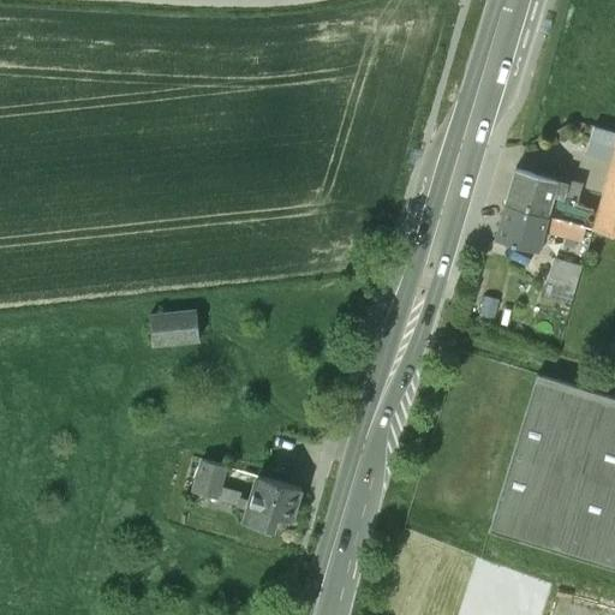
[(614,131),(597,126),(592,143),(614,149),(614,131)]
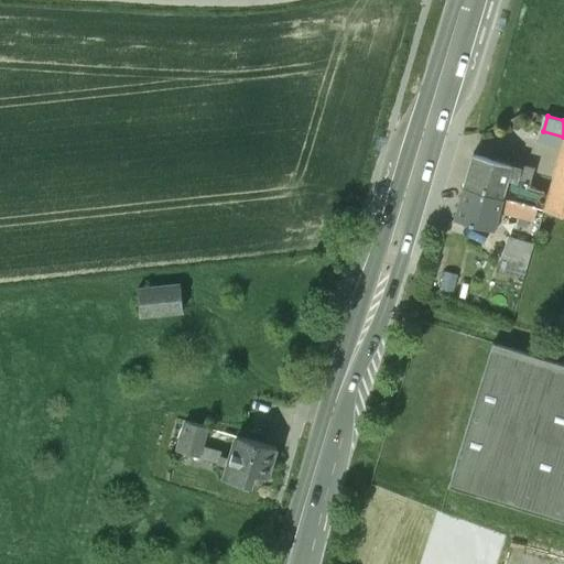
[(563,142),(549,193),(544,208),(563,213),(563,142)]
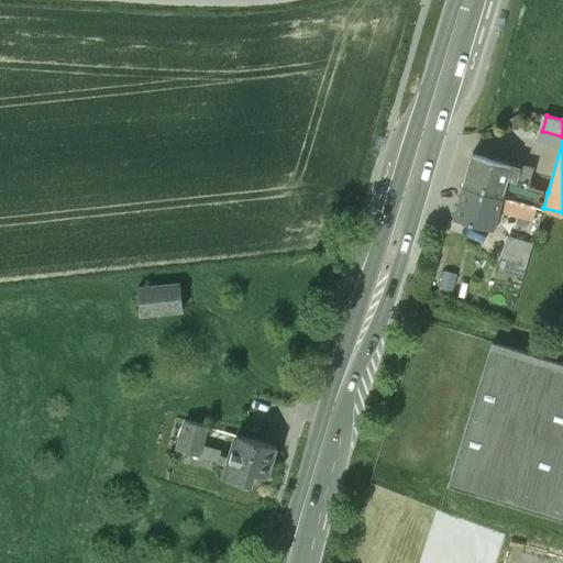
[(499,161),(473,153),(464,186),(503,197),(511,164),(499,161)]
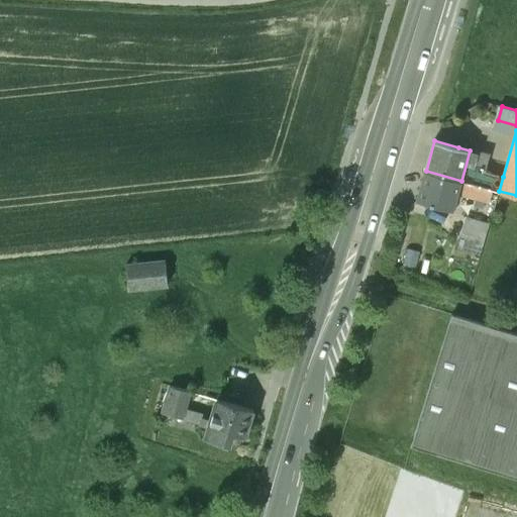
[(490,154),(458,146),(458,147),(470,150),(461,181),(488,188),(492,174),(486,168),(490,154)]
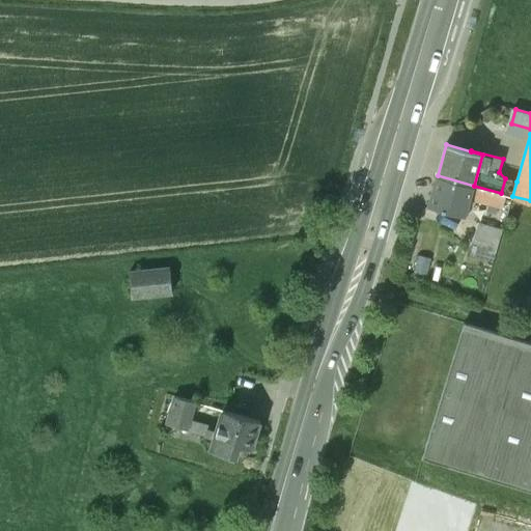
[(474,186),(438,175),(429,205),(466,215),(470,197),(474,186)]
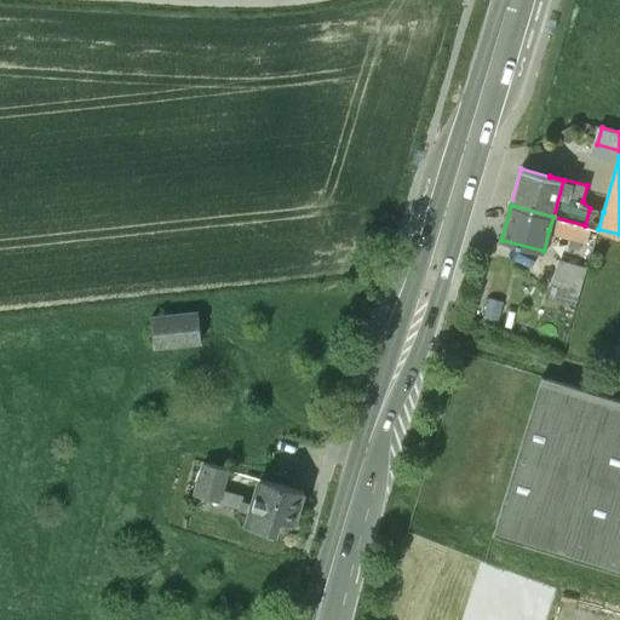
[(603,212),(590,208),(585,225),(592,228),(598,229),(603,212)]
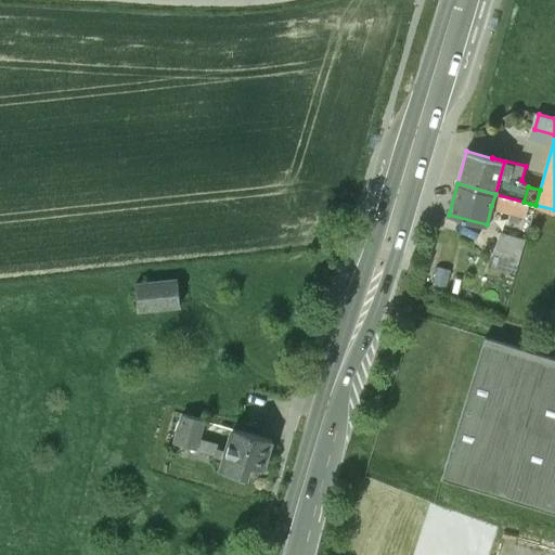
[(524,202),(495,194),(491,206),(495,208),(527,217),(530,204),(524,202)]
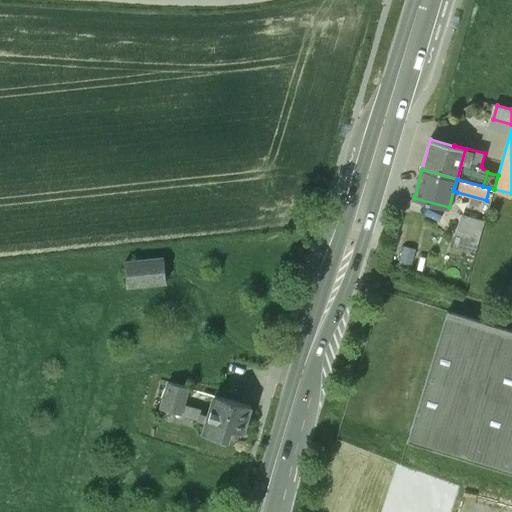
[(452,247),(475,250),(480,217),(456,214),(452,247)]
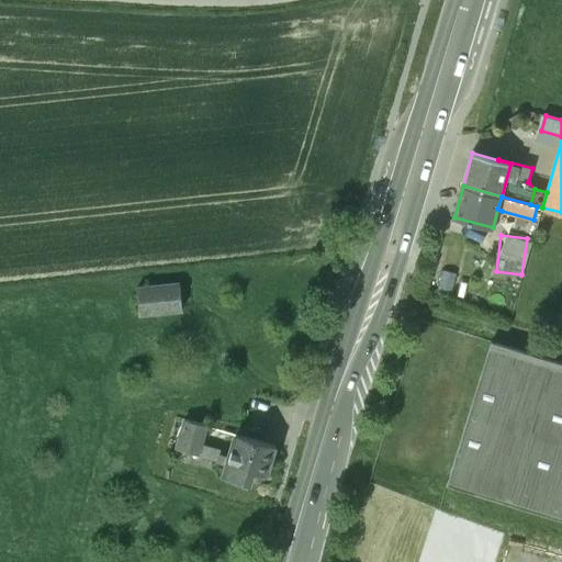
[(180,283),(136,288),(138,315),(182,310),(180,283)]
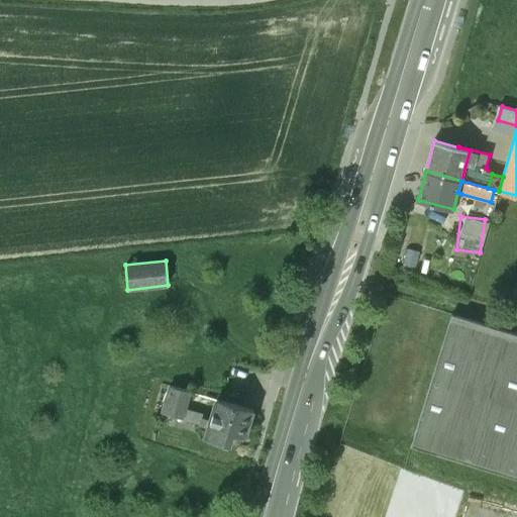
[(516,334),(451,315),(411,445),(516,478),(516,334)]
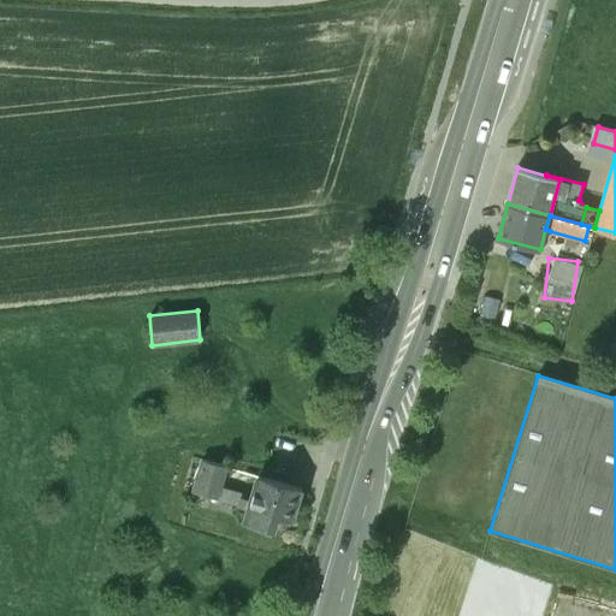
[(230,468),(202,460),(193,492),(215,499),(219,486),(224,473),(229,474),(230,468)]
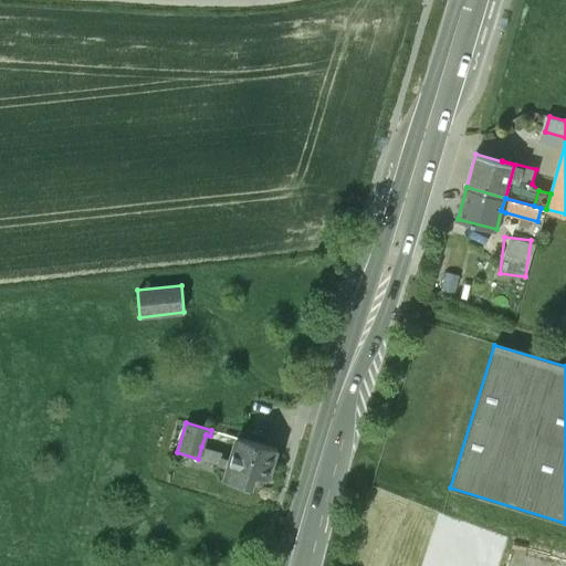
[(237,437),(216,431),(210,449),(223,452),(221,458),(230,460),(237,437)]
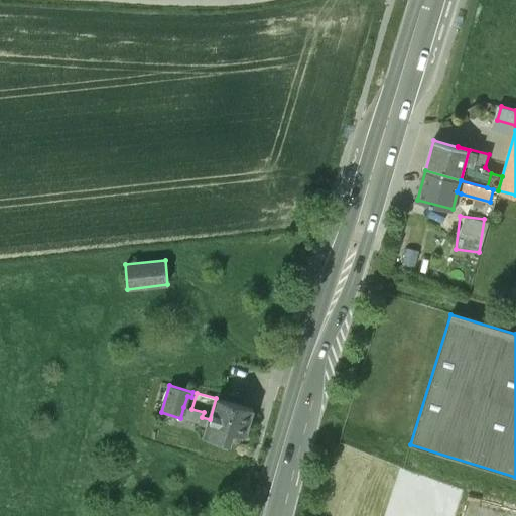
[(253,409),(216,398),(210,419),(202,417),(200,423),(208,426),(205,437),(229,444),(231,439),(234,440),(236,434),(245,436),(253,409)]
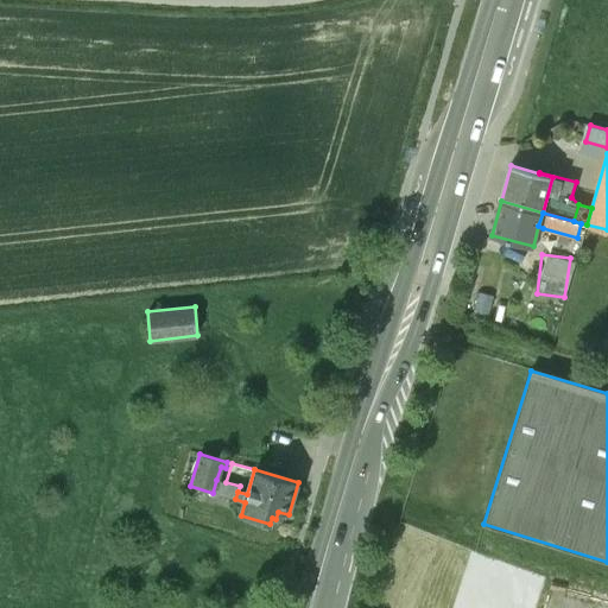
[(226,482),(216,480),(213,493),(235,499),(238,492),(240,486),(226,482)]
